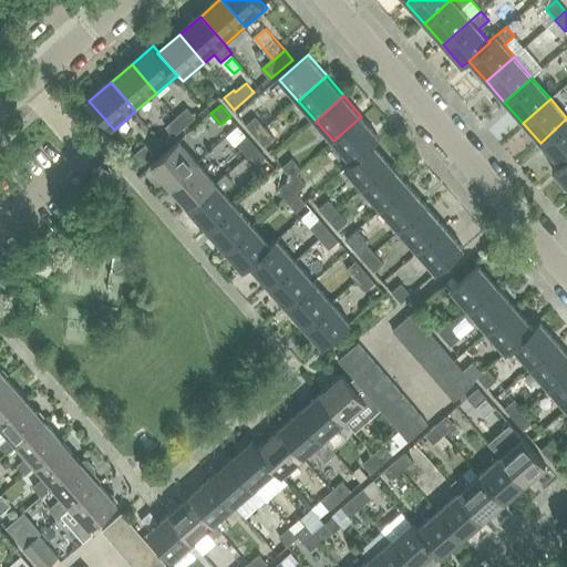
[(167,127),(175,136),(197,117),(188,109),(167,127)]
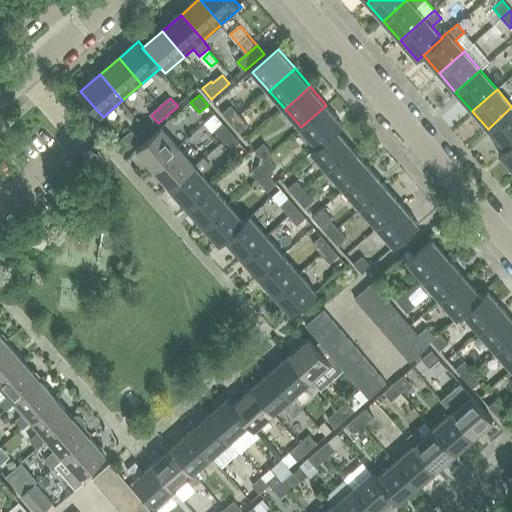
[(301,127),(316,145),(336,128),(337,129),(343,124),(326,105),(301,127)]
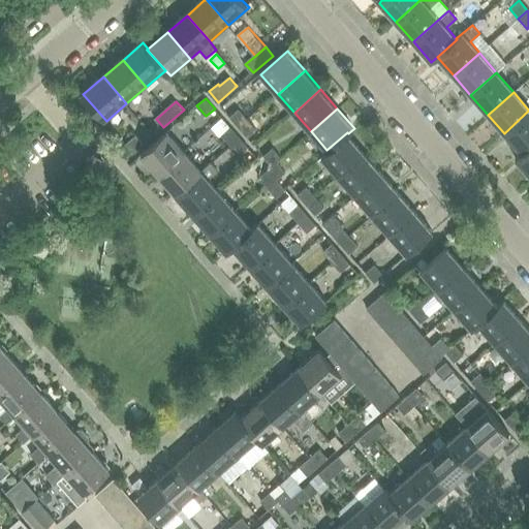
[(231,117),(240,127),(249,119),(241,110),(231,117)]
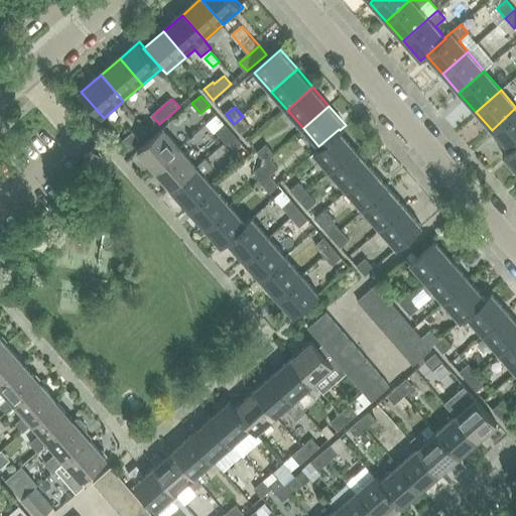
[(515,108),(492,130),(508,149),(515,141),(515,108)]
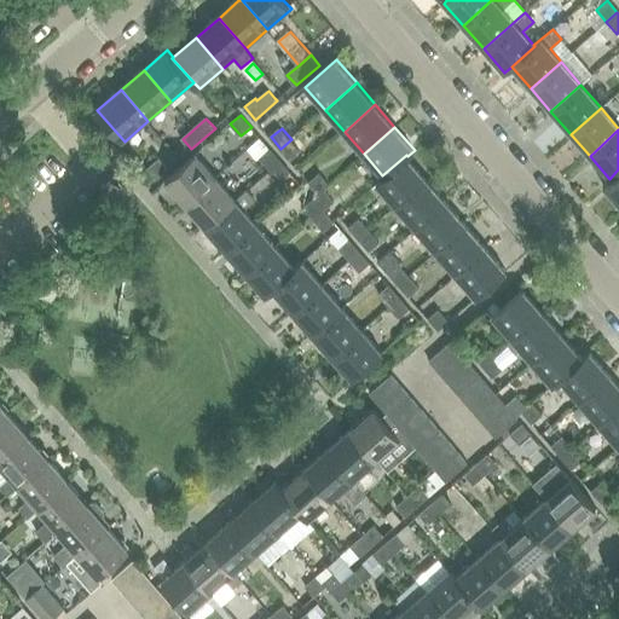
[(291,139),(281,149),(291,160),(301,151),(291,139)]
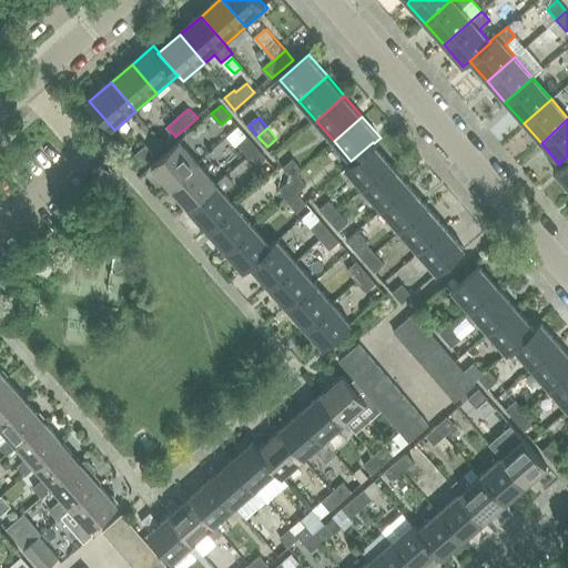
[(239,144),(249,155),(257,148),(249,137),(239,144)]
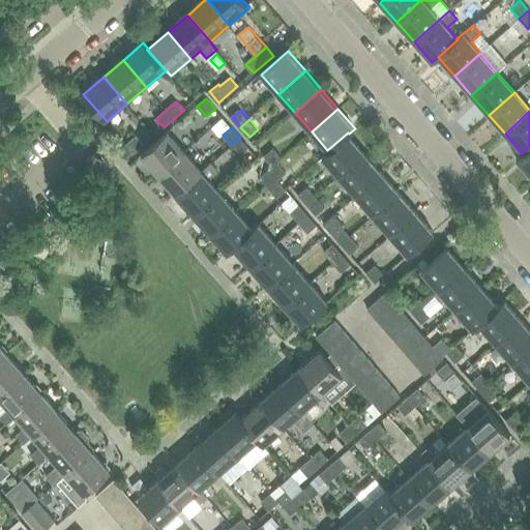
[(142,155),(159,175),(185,152),(168,133),(142,155)]
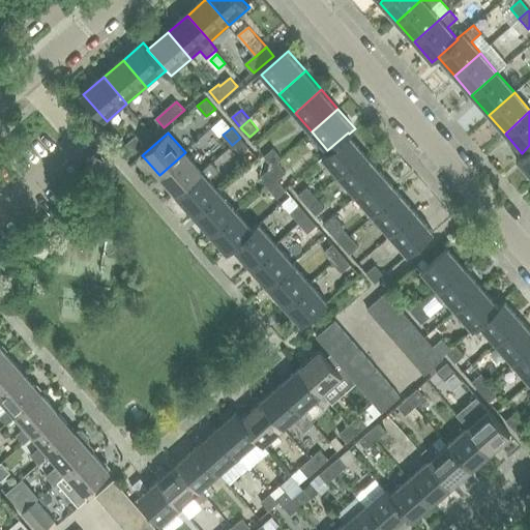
[(322,156),(339,176),(365,152),(349,134),(348,133),(327,150),(322,156)]
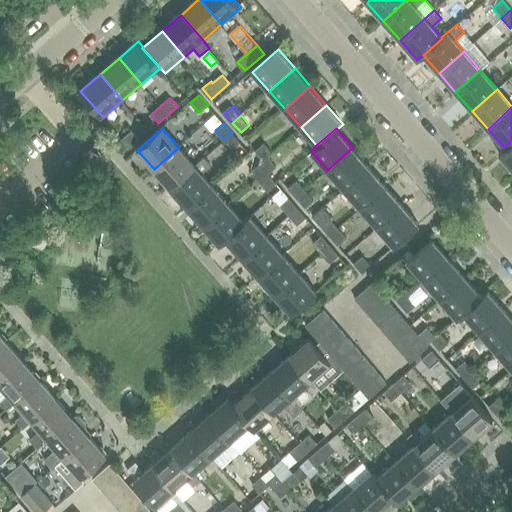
[(123,139),(130,148),(139,140),(132,131),(123,139)]
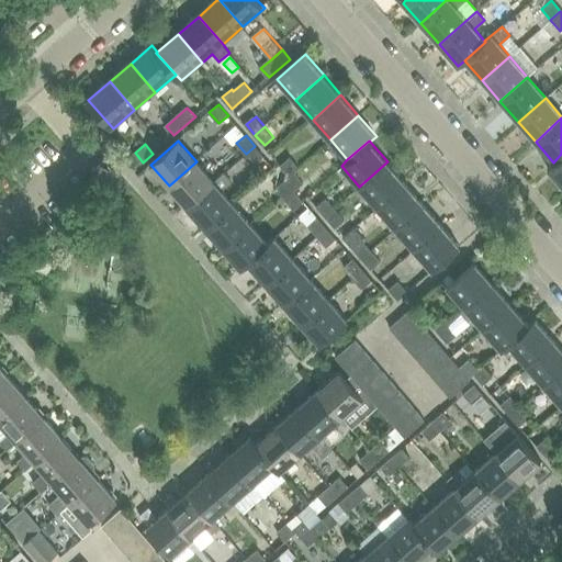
[(255,146),(246,154),(255,165),(265,156),(255,146)]
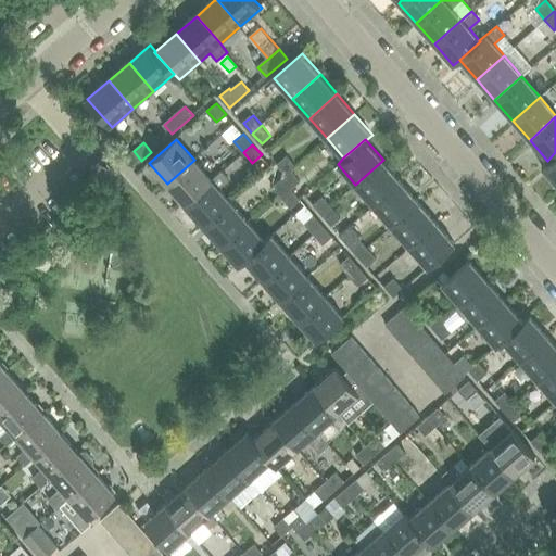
[(541,166),(555,182),(555,152),(547,161),(541,166)]
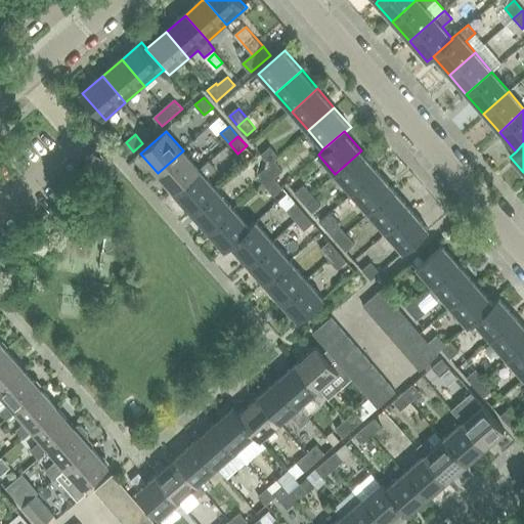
[(263,155),(271,164),(274,160),(279,156),(272,146),(263,155)]
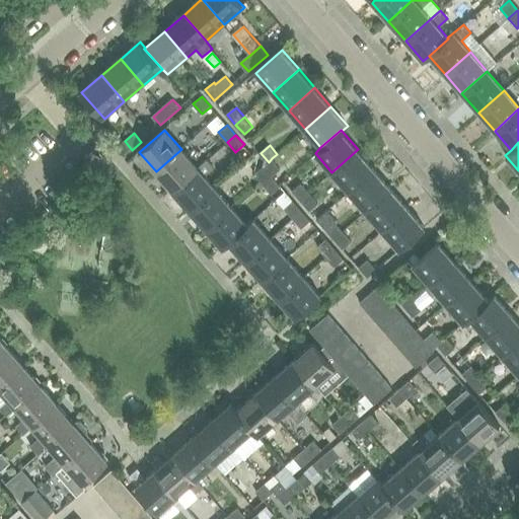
[(156,171),(172,190),(198,167),(181,149),(156,171)]
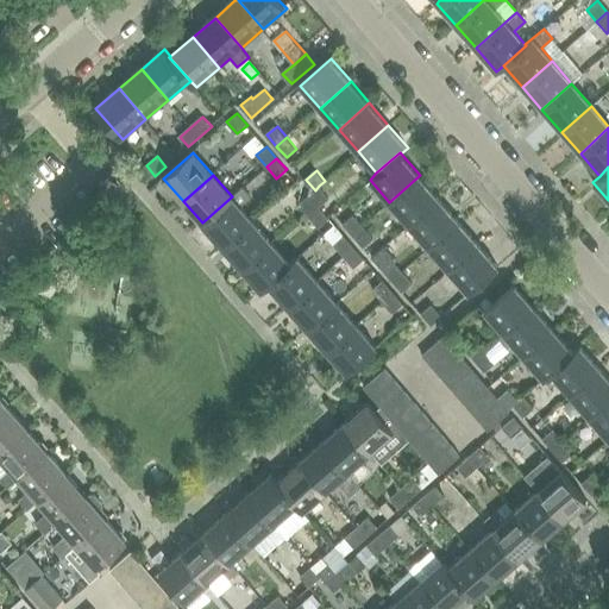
[(389,202),(409,224),(439,198),(420,175),(389,202)]
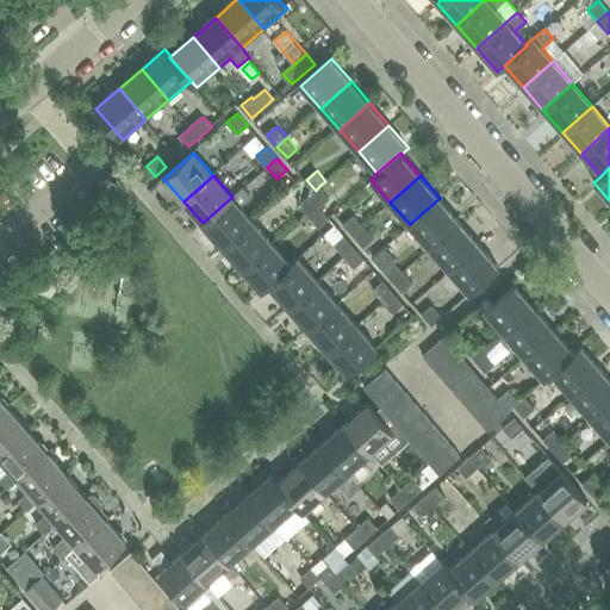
[(316,191),(310,195),(319,207),(330,198),(319,186),(316,191)]
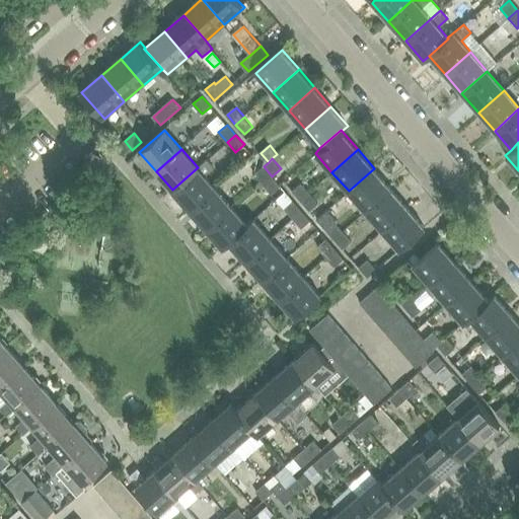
[(198,167),(172,190),(189,209),(214,187),(205,175),(214,167),(207,160),(198,167)]
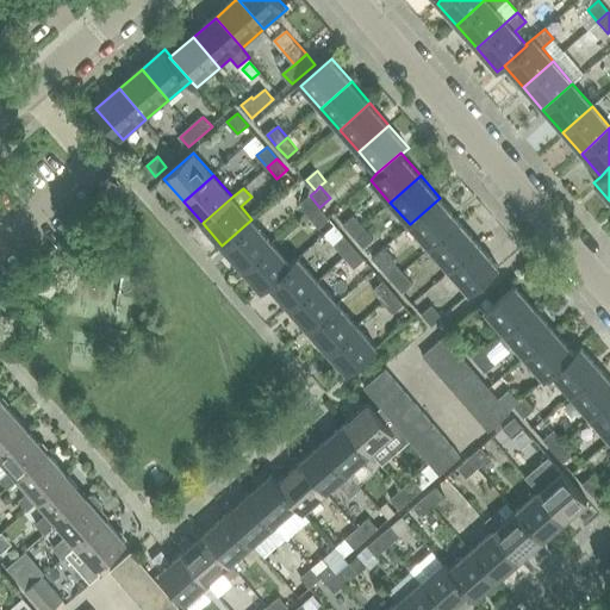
[(299,205),(309,216),(319,207),(310,195),(299,205)]
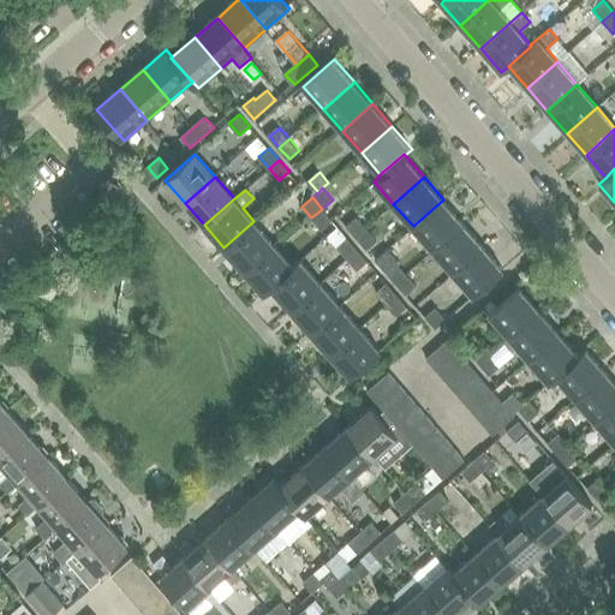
[(413,226),(433,249),(464,222),(443,199),(413,226)]
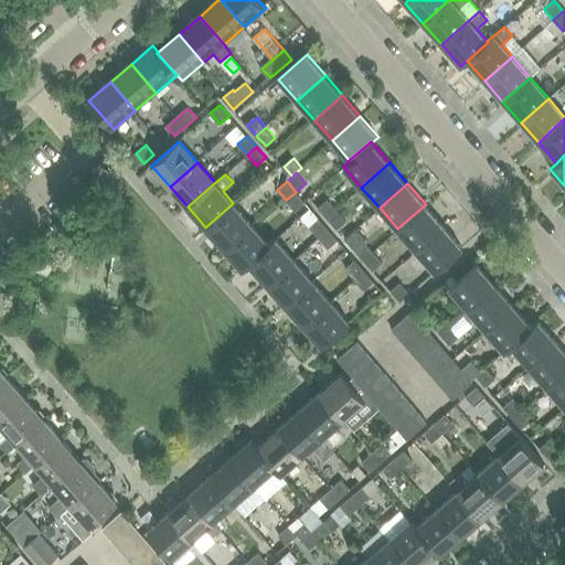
[(296,192),(286,200),(296,211),(306,203),(296,192)]
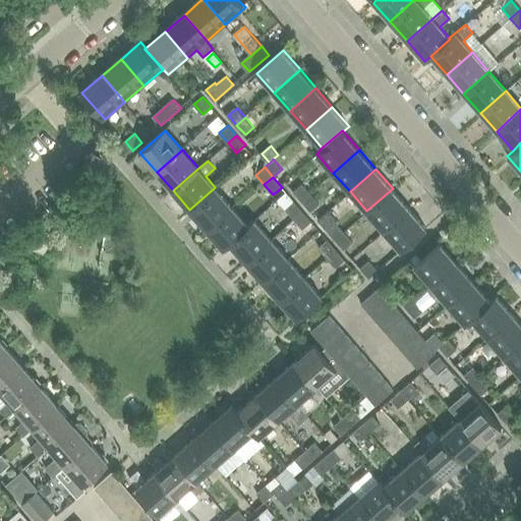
[(294,191),(302,200),(311,193),(302,183),(294,191)]
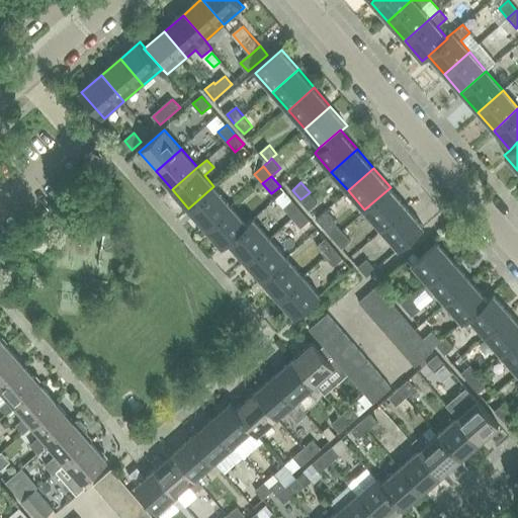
[(188,208),(205,228),(231,204),(213,186),(188,208)]
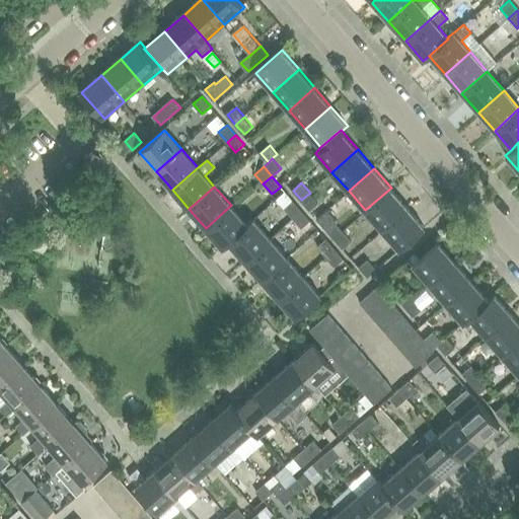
[(365,210),(382,229),(408,207),(391,188),(365,210)]
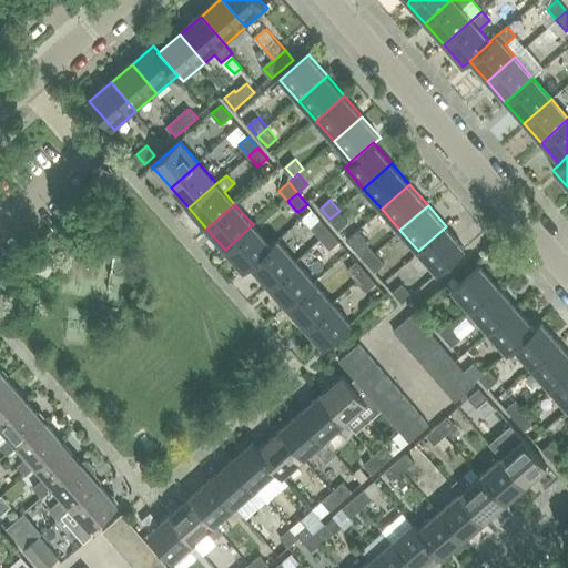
[(340,211),(330,219),(340,230),(348,222),(340,211)]
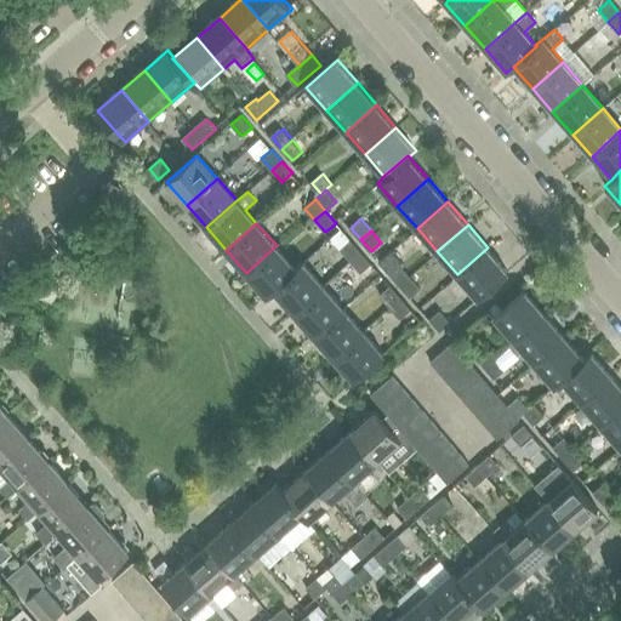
[(341,250),(351,261),(360,251),(351,240),(341,250)]
